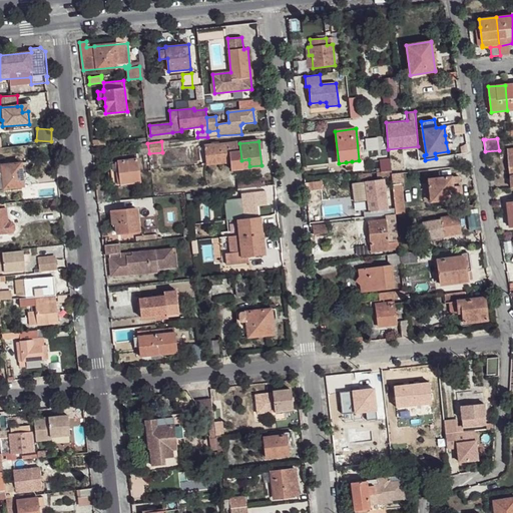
[(138,144),(139,154),(143,154),(149,153),(147,143),(138,144)]
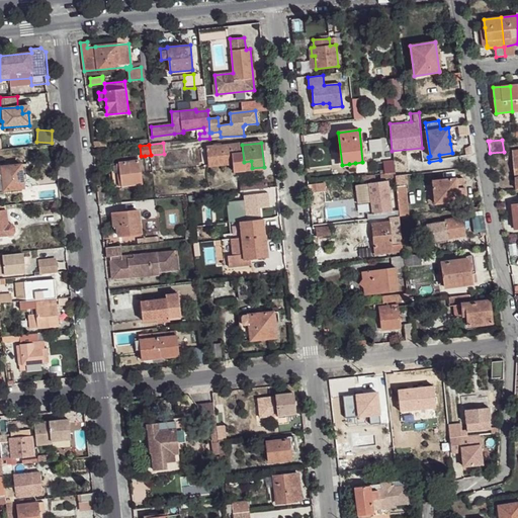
[(207,147),(209,166),(233,163),(233,168),(245,166),(244,162),(242,145),(207,147)]
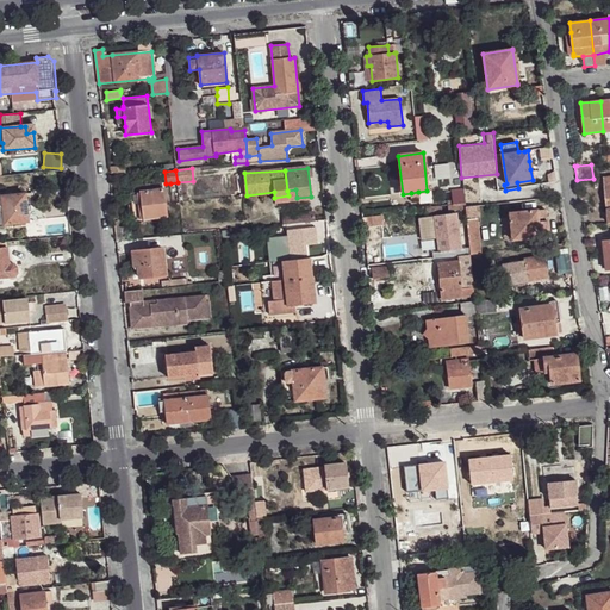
[(138,186),(139,192),(130,193),(134,219),(167,216),(163,188),(162,190),(162,182),(138,186)]
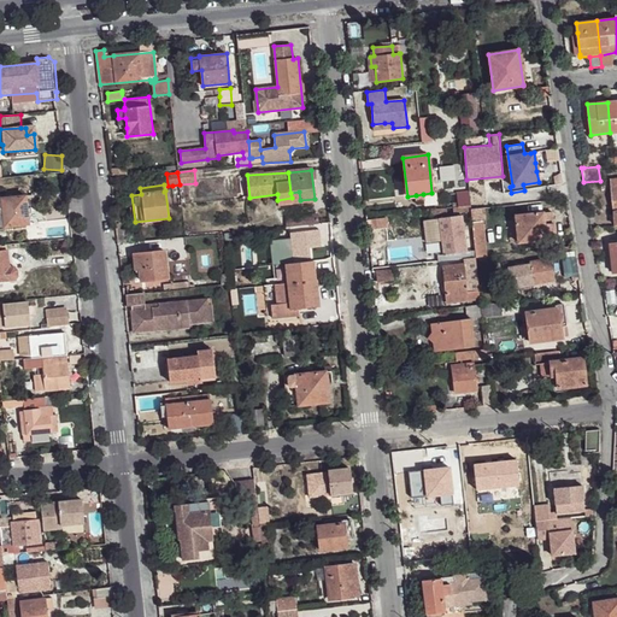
[(292,198),(277,200),(278,204),(300,200),(299,192),(291,193),(292,198)]
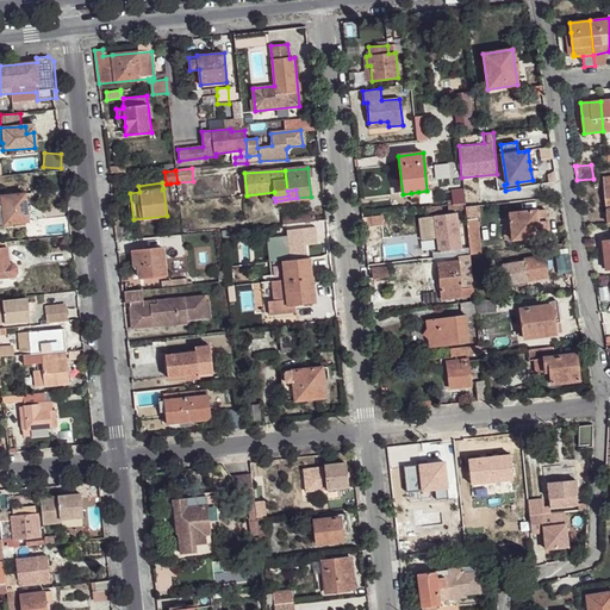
[(464,190),(452,192),(453,205),(465,204),(464,190)]
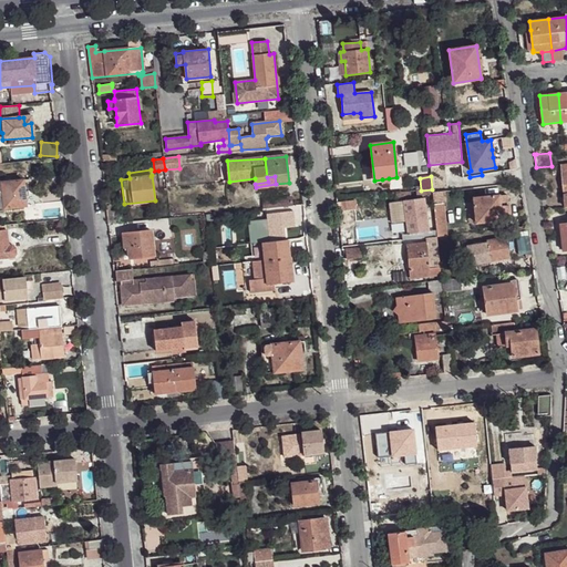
[(437,176),(431,176),(432,189),(432,193),(440,192),(437,176)]
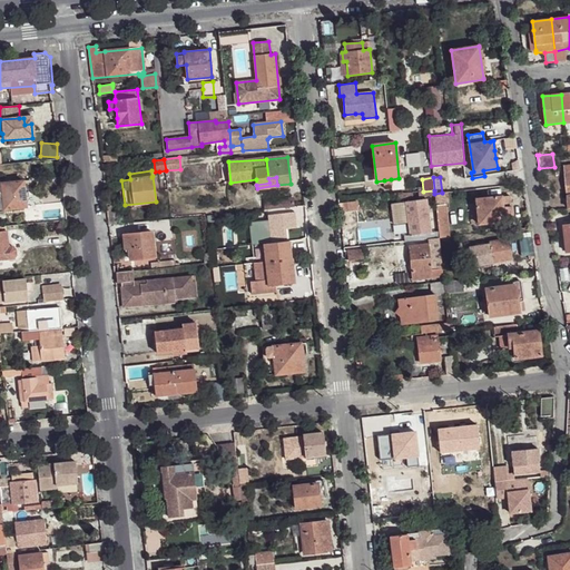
[(2,183),(5,209),(27,207),(26,197),(25,180),(2,183)]
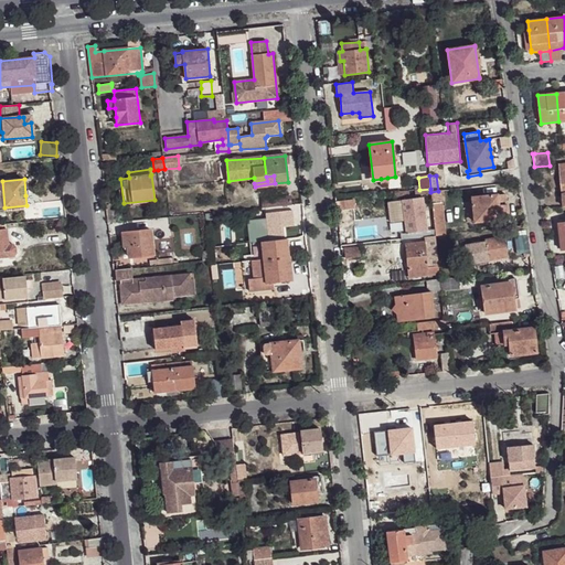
[(438,191),(430,192),(432,194),(433,203),(441,203),(445,202),(444,191),(438,191)]
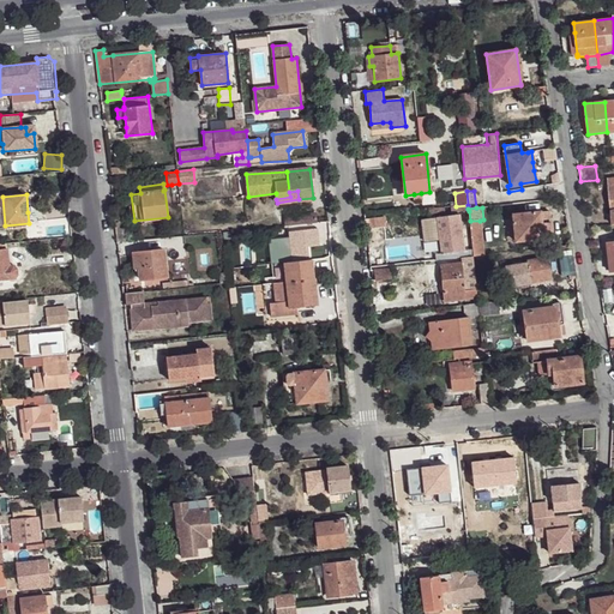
[(548,211),(512,215),(515,241),(551,239),(548,211)]
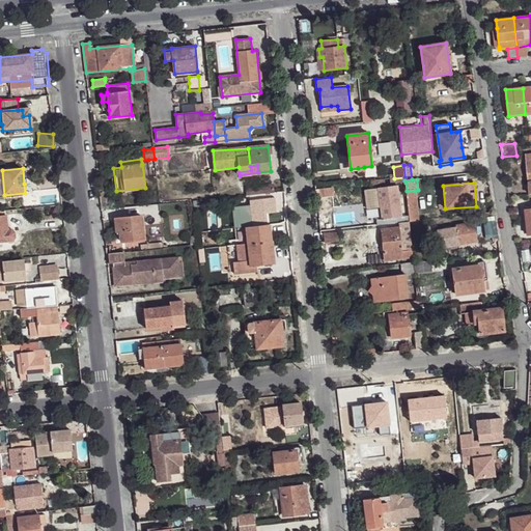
[(273,186),(247,188),(248,196),(274,194),(273,186)]
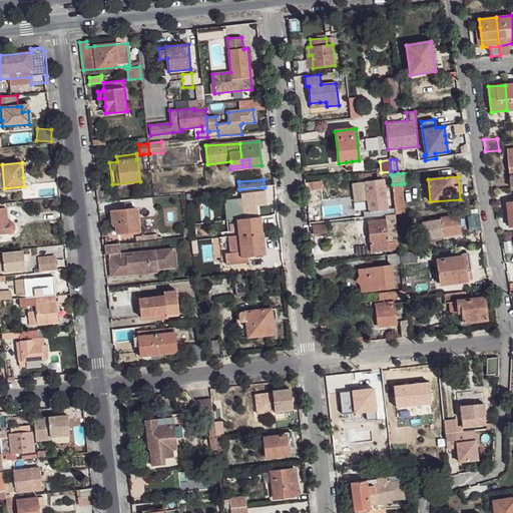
[(384,179),(365,181),(369,212),(388,209),(384,179)]
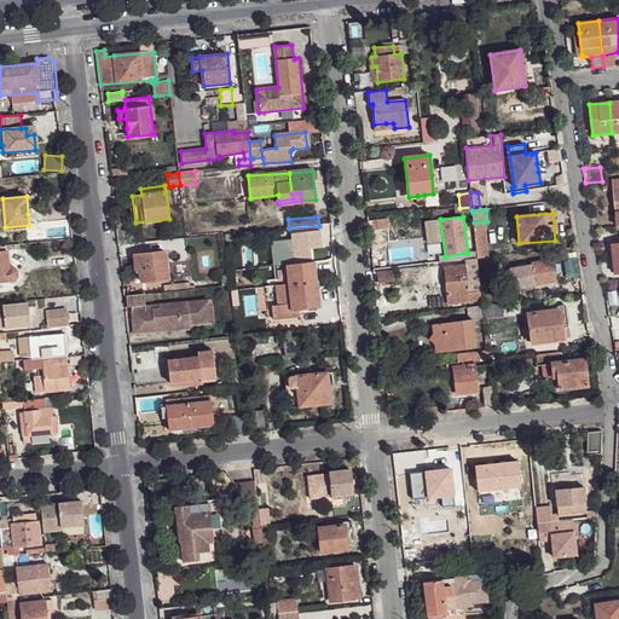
[(388,219),(371,220),(372,231),(389,230),(388,219)]
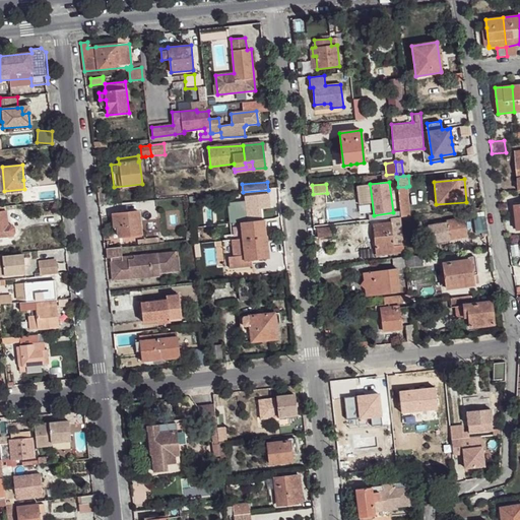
[(406,187),(398,187),(400,211),(400,216),(400,217),(409,216),(406,187)]
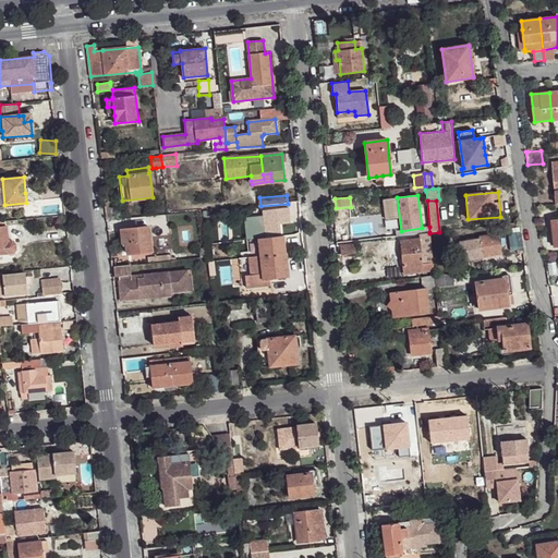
[(117,208),(106,209),(107,220),(118,219),(117,208)]
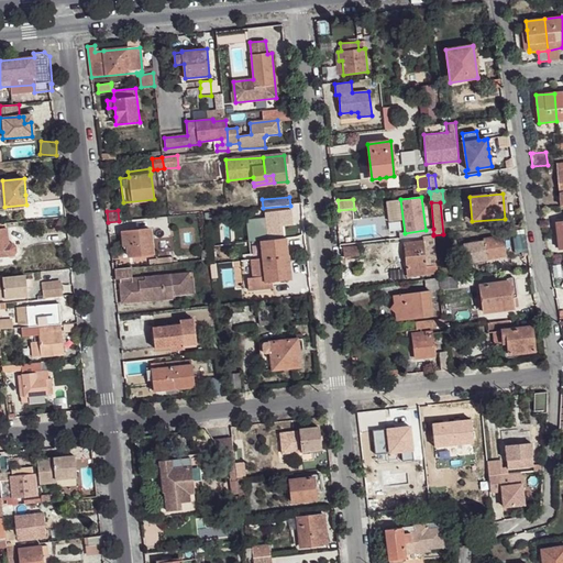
[(265,212),(267,232),(283,230),(283,227),(294,225),(291,210),(265,212)]
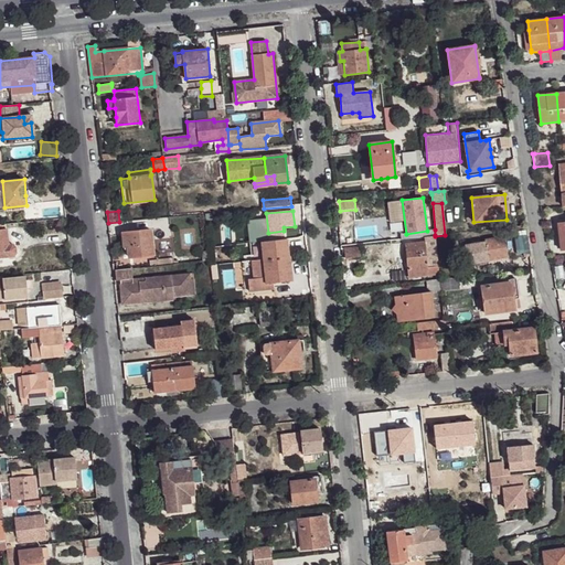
[(0,224),(0,257),(10,256),(13,256),(16,252),(16,246),(12,244),(8,244),(7,230),(1,231),(0,224)]
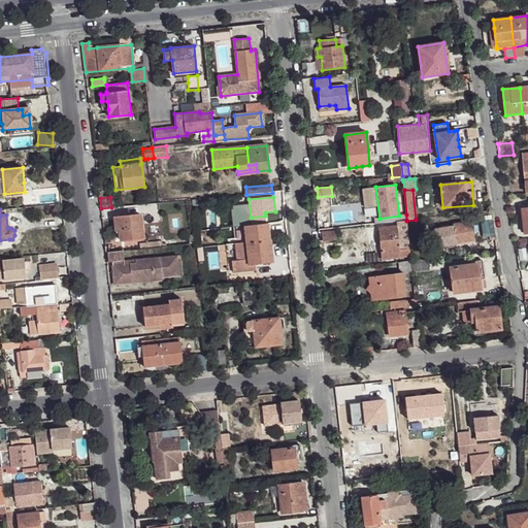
[(15,213),(6,215),(7,228),(11,228),(17,227),(15,213)]
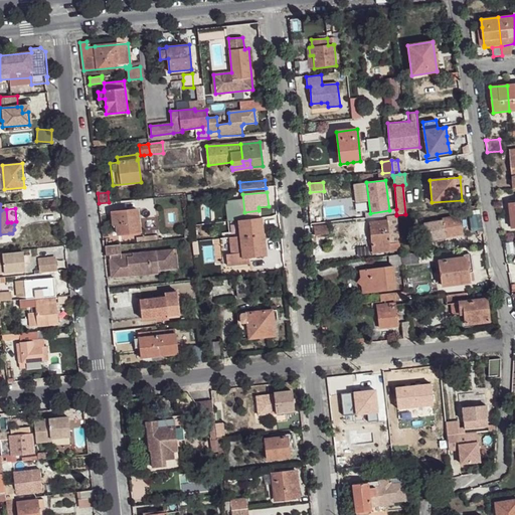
[(112,212),(113,223),(116,223),(118,234),(140,232),(137,209),(112,212)]
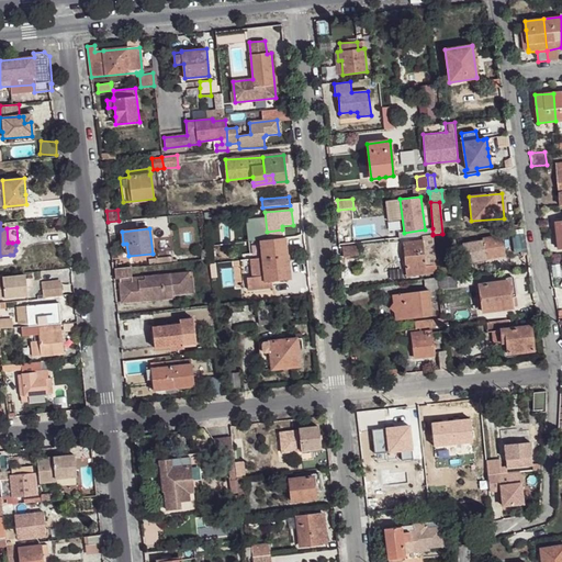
[(404,233),(398,234),(400,238),(433,234),(433,228),(425,229),(404,233)]
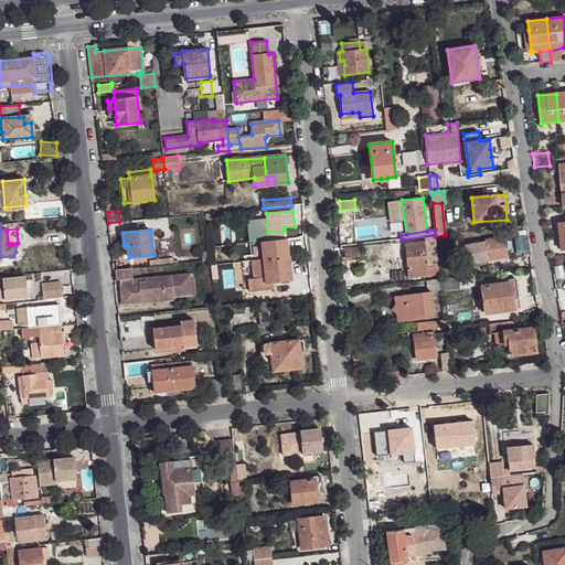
[(526,236),(514,237),(516,254),(523,253),(524,257),(530,256),(526,236)]
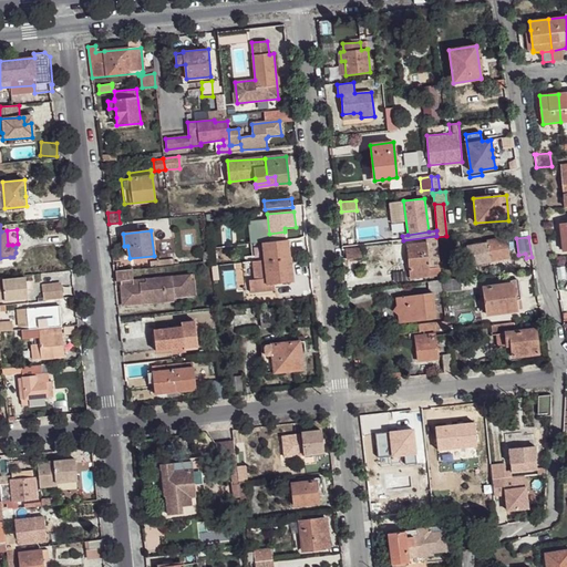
[(487,243),(467,247),(471,265),(509,259),(506,238),(487,241),(487,243)]
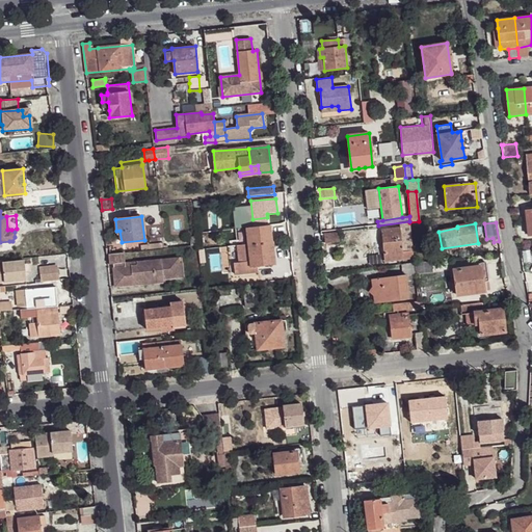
[(247,228),(248,244),(238,245),(240,262),(234,263),(236,274),(253,272),(251,267),(258,267),(272,265),(270,243),(273,243),(271,224),(247,228)]
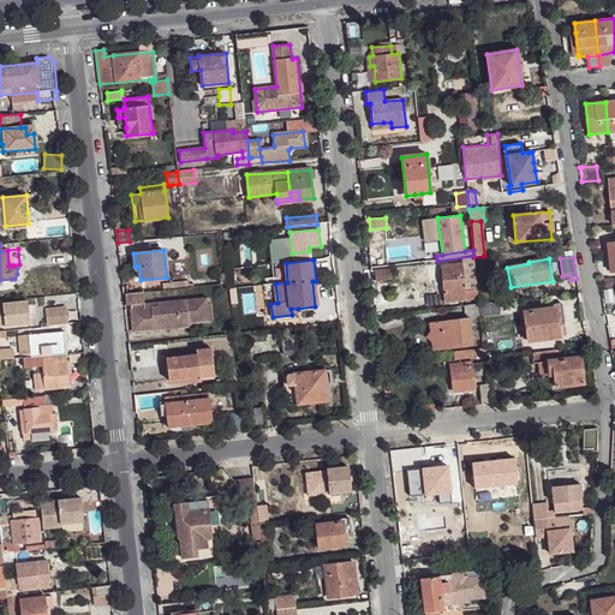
[(463,264),(442,266),(445,296),(455,294),(457,300),(478,298),(477,291),(465,292),(463,264)]
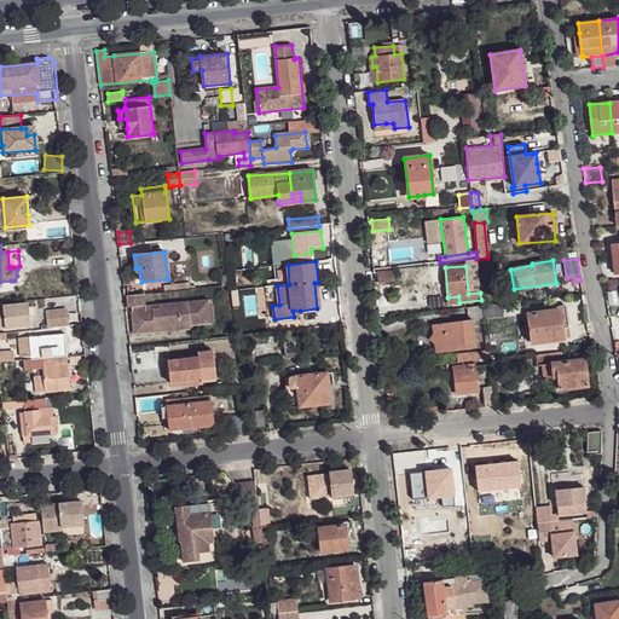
[(394,270),(376,272),(377,283),(394,281),(394,270)]
